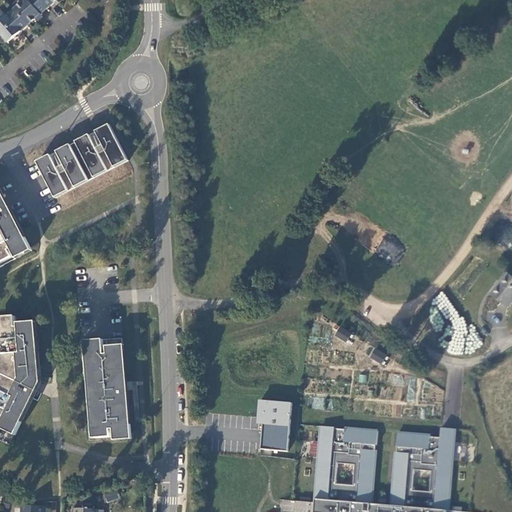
[(24,0),(13,10),(27,26),(47,9),(38,0),(24,0)]
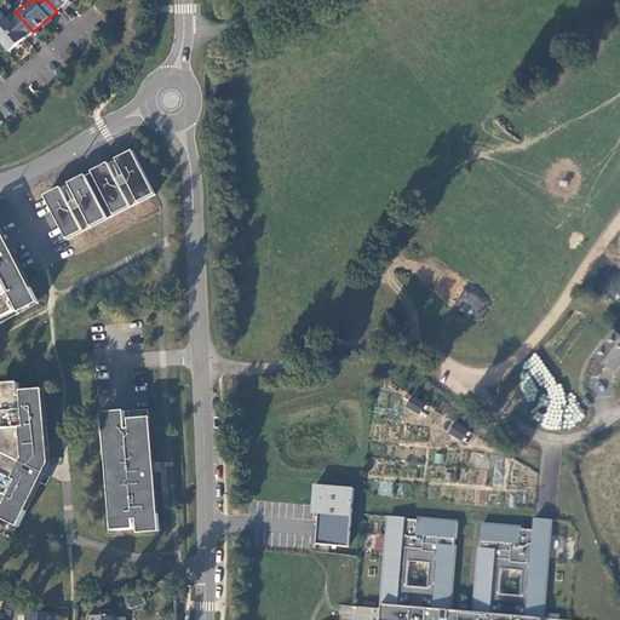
[(46,0),(57,11),(69,0),(46,0)]
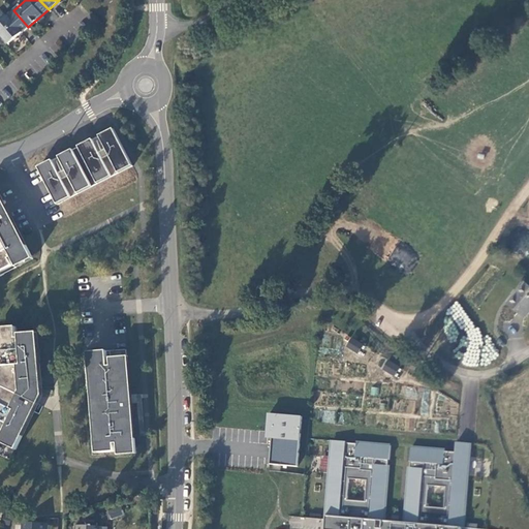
[(0,9),(0,33),(8,43),(28,27),(13,10),(6,17),(0,9)]
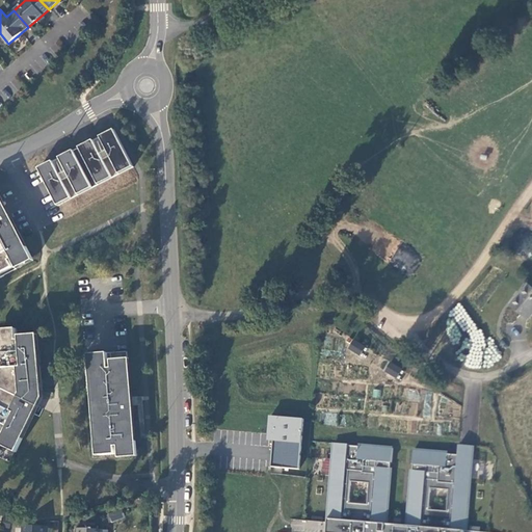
[(105,151),(99,154),(91,140),(77,148),(97,186),(111,178),(102,161),(108,158),(117,175),(132,167),(112,129),(98,136),(105,151)]
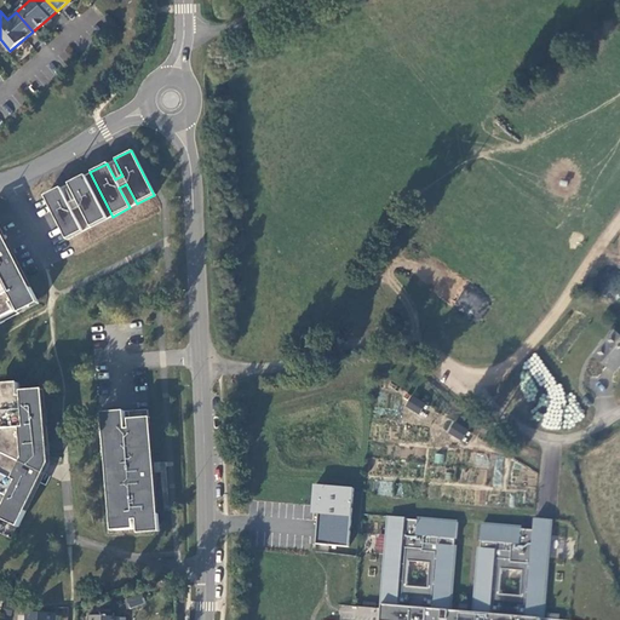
[(65,241),(82,231),(72,212),(79,208),(90,228),(105,219),(82,174),(65,183),(75,200),(67,204),(58,188),(42,196),(65,241)]
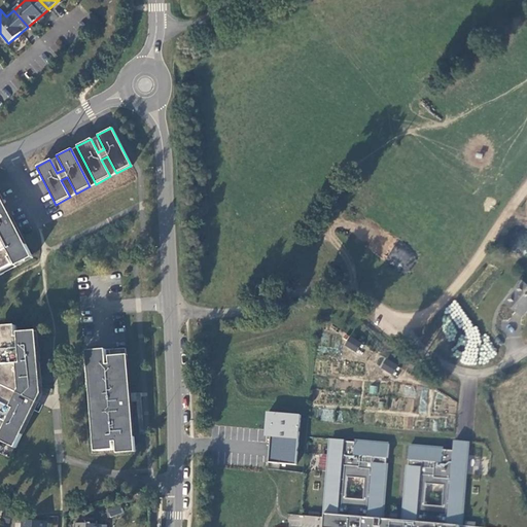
[(0,271),(30,256),(0,199),(0,271)]
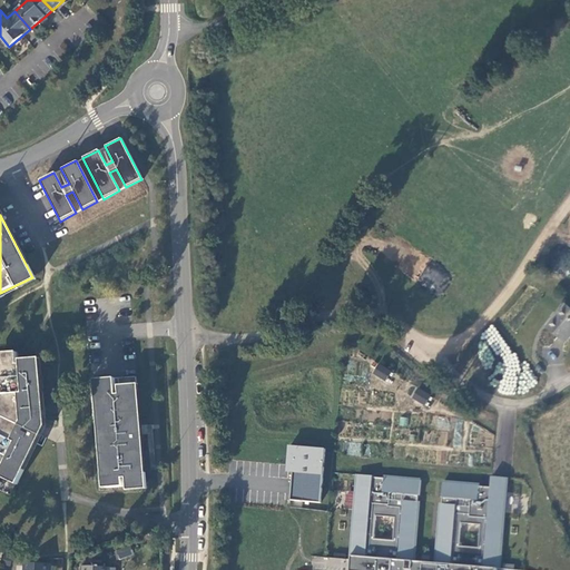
[(418,281),(439,296),(451,279),(430,264),(418,281)]
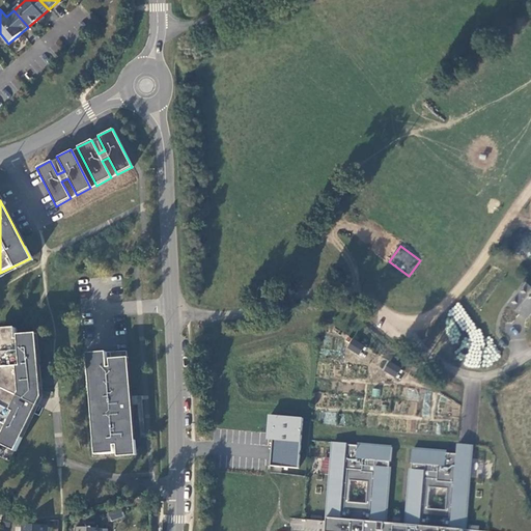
[(528,319),(530,315),(530,286),(528,284),(509,304),(528,319)]
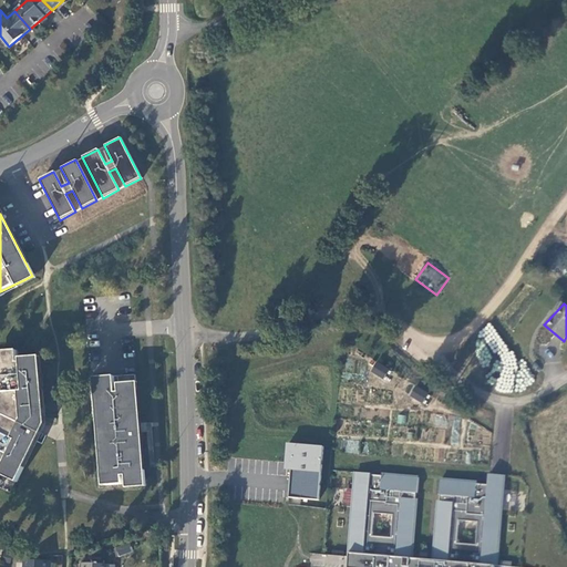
[(17,363),(16,350),(0,351),(0,464),(1,463),(2,463),(0,466),(0,476),(14,483),(44,425),(38,357),(18,359),(18,362),(17,363)]
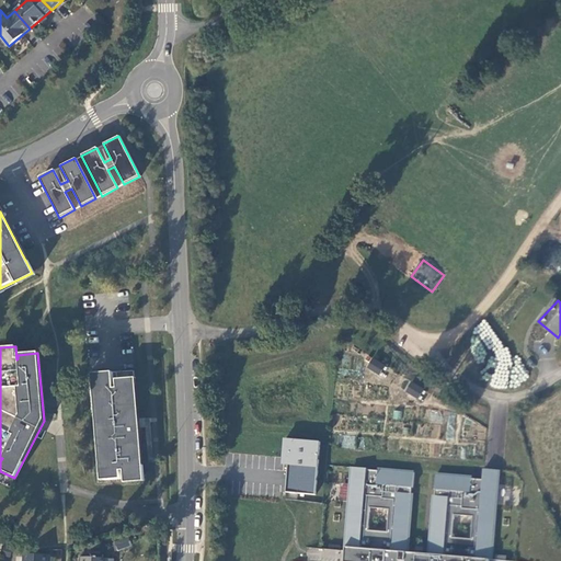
[(385,365),(371,357),(366,368),(378,375),(385,365)]
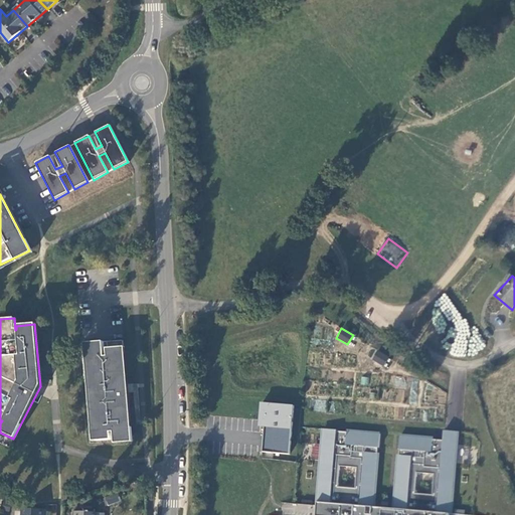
[(123,340),(89,343),(97,441),(112,440),(111,433),(114,432),(115,440),(131,439),(123,340)]
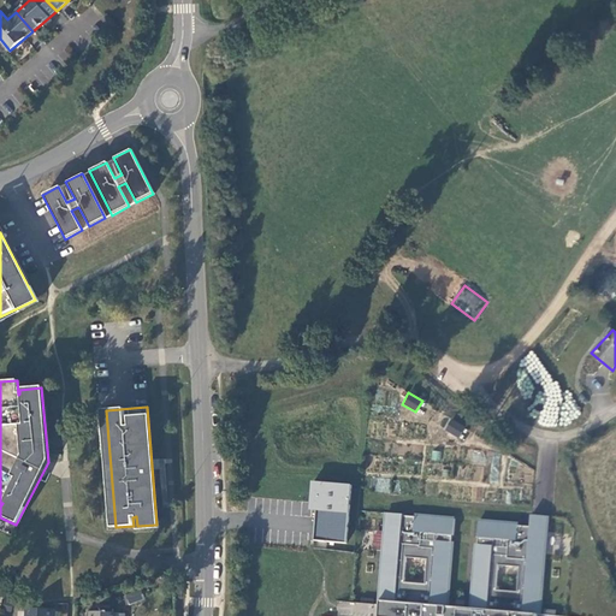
[(465,427),(450,419),(444,431),(458,438),(465,427)]
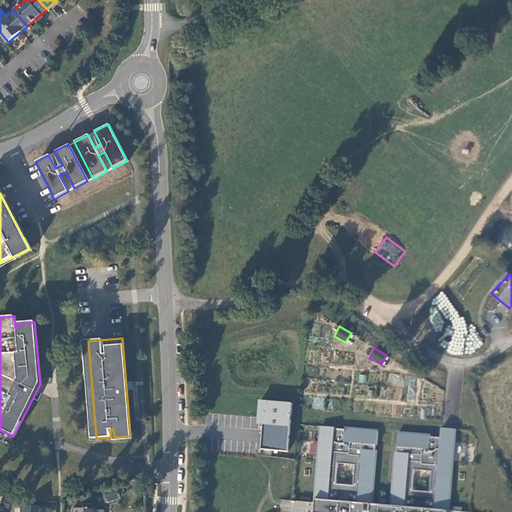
[(259,449),(287,451),(292,402),(258,399),(256,424),(262,425),(259,449)]
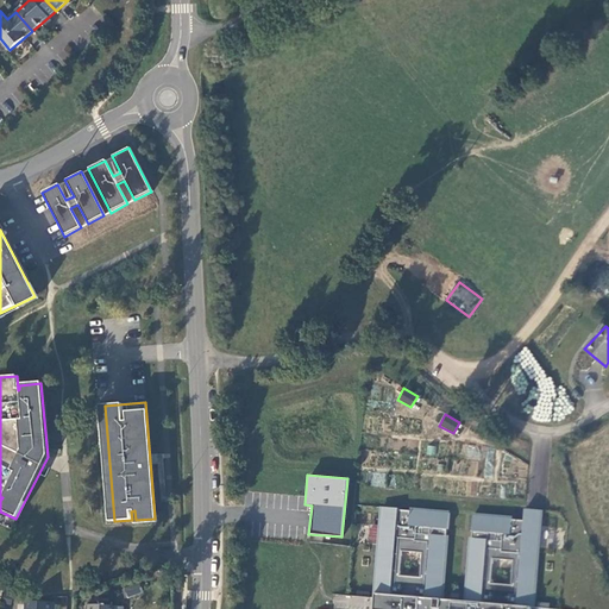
[(399,508),(383,507),(374,608),(531,608),(533,608),(541,510),(533,509),(525,509),(525,521),(513,520),(513,519),(473,515),(471,532),(472,532),(472,538),(471,538),(465,601),(441,600),(447,535),(446,535),(447,529),(449,529),(450,513),(410,509),(410,510),(399,509),(399,508)]
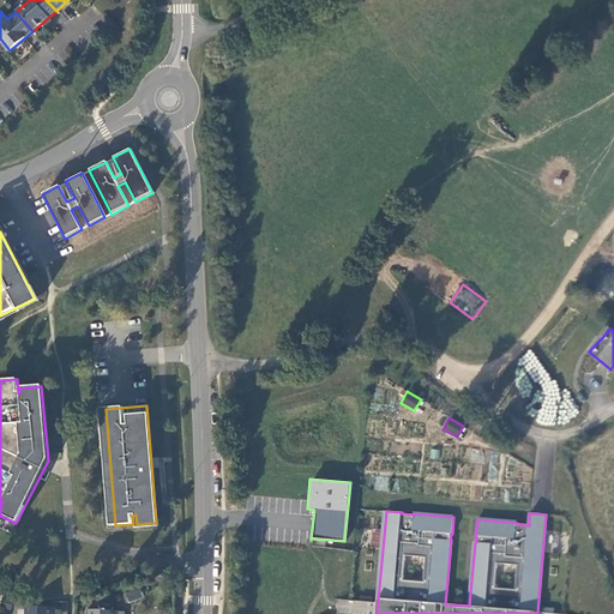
[(125,591),(126,601),(142,599),(142,590),(125,591)]
